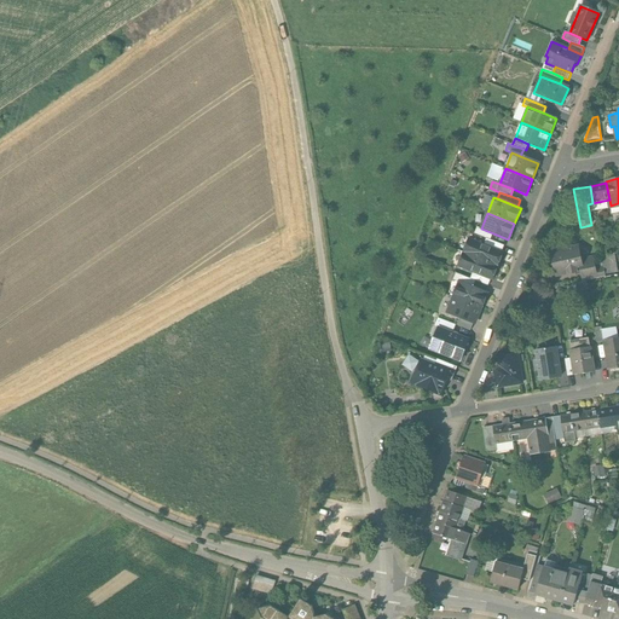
[(481,229),(478,227),(475,235),(486,238),(490,241),(493,233),(481,229)]
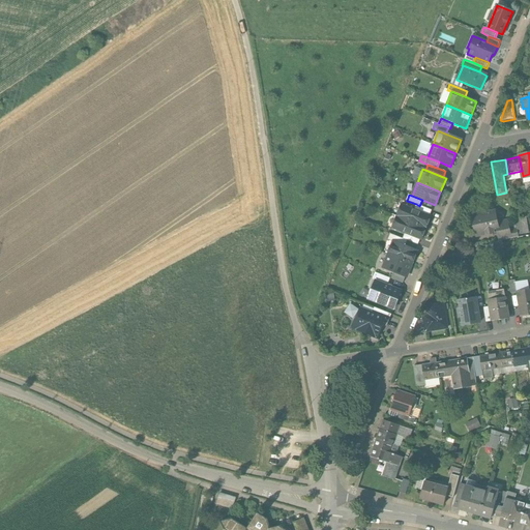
[(419,206),(416,204),(414,210),(430,216),(432,210),(419,206)]
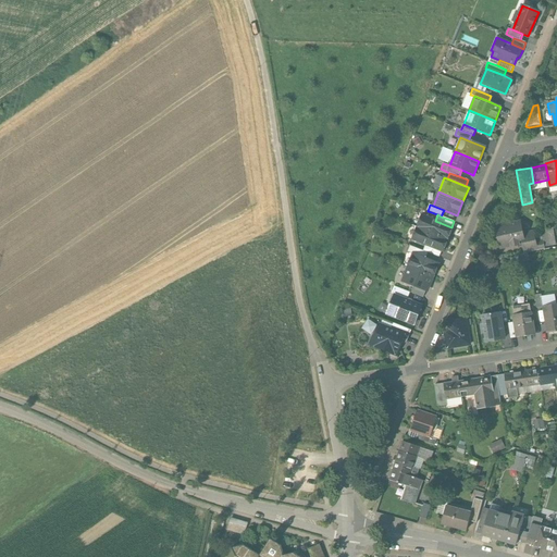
[(435,221),(422,215),(417,227),(447,239),(453,227),(452,227),(435,221)]
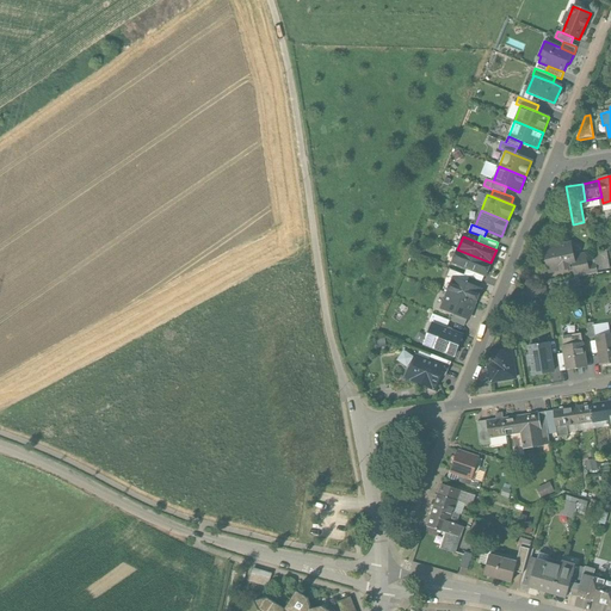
[(569,245),(556,247),(556,252),(545,253),(543,257),(544,263),(548,265),(550,272),(561,270),(561,271),(569,270),(569,269),(573,267),(587,265),(585,254),(573,258),(569,245)]
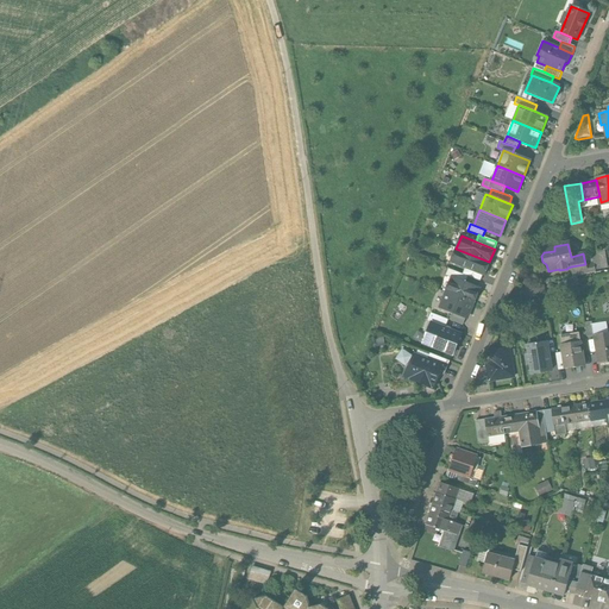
[(489,262),(456,249),(451,262),(465,268),(483,275),(484,276),(489,262)]
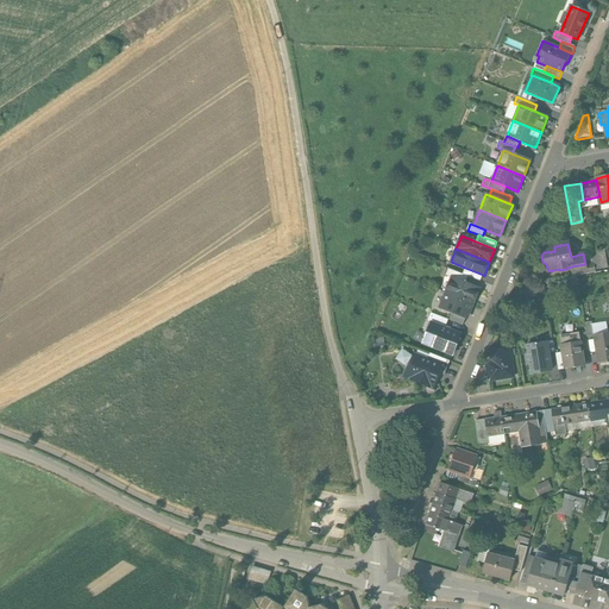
[(585,264),(571,267),(573,277),(596,272),(594,264),(585,267),(585,264)]
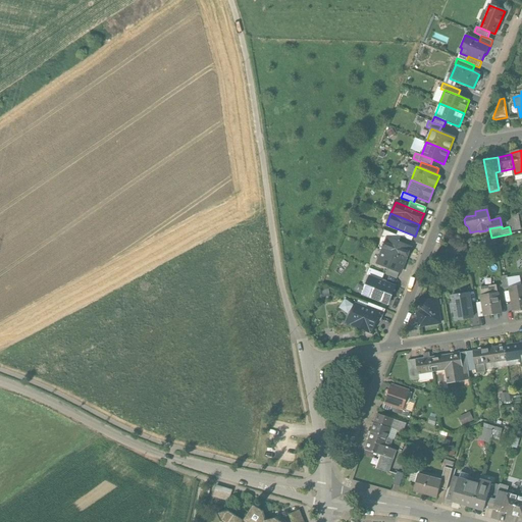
[(414,236),(399,229),(397,236),(401,238),(412,242),(414,236)]
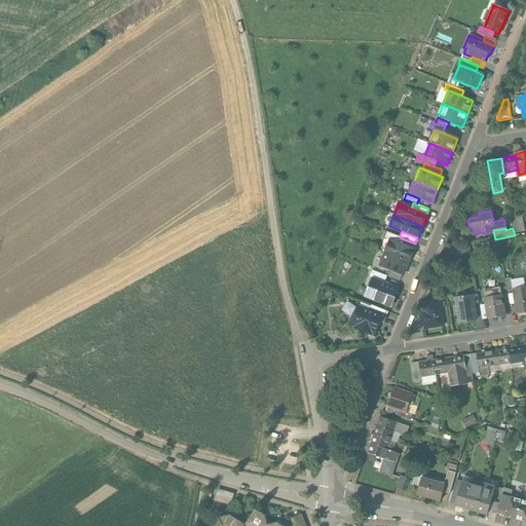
[(400,237),(387,232),(384,238),(390,240),(402,245),(404,239),(400,237)]
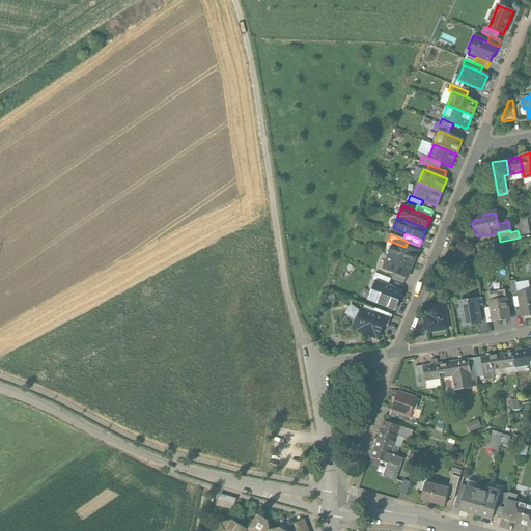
[(406,247),(394,243),(389,256),(412,266),(417,252),(406,247)]
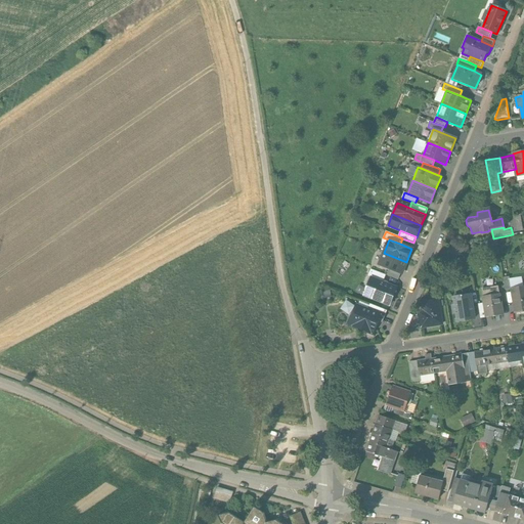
[(406,262),(384,253),(379,265),(389,269),(401,273),(401,274),(406,262)]
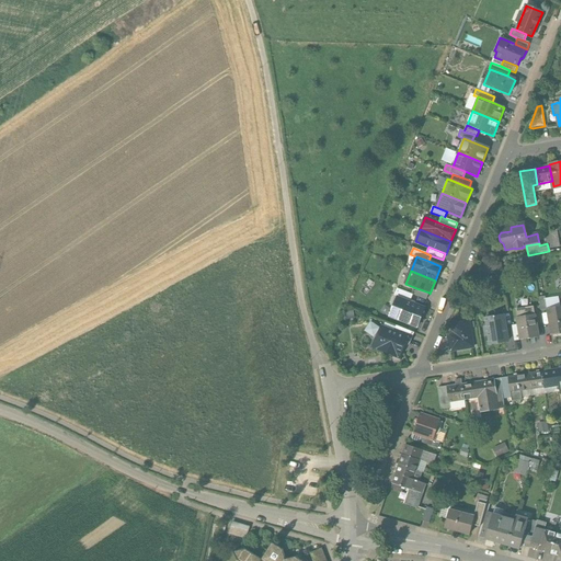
[(430,293),(416,288),(414,295),(426,300),(430,293)]
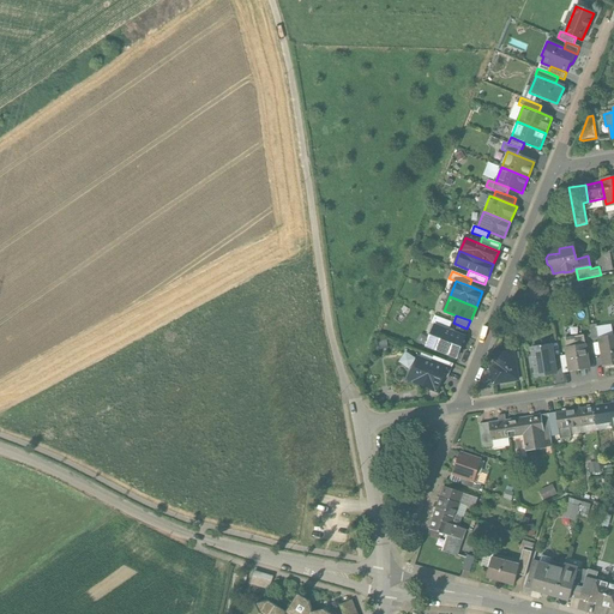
[(452,323),(439,318),(435,326),(449,331),(452,323)]
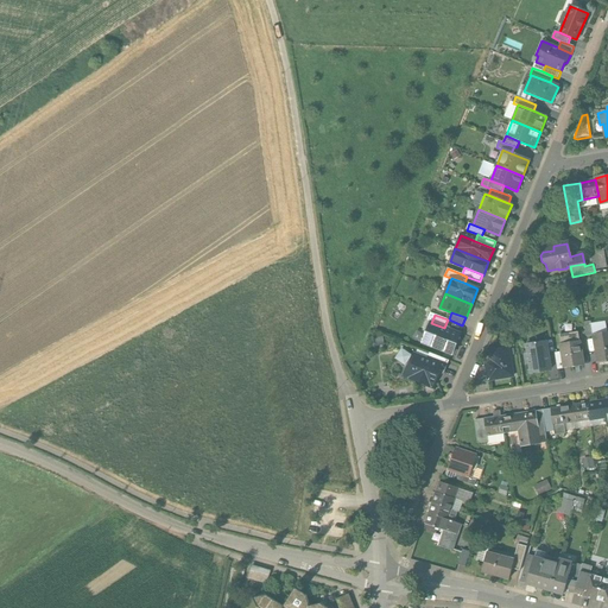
[(426,321),(423,331),(426,333),(423,343),(451,354),(460,334),(444,328),(431,323),(426,321)]
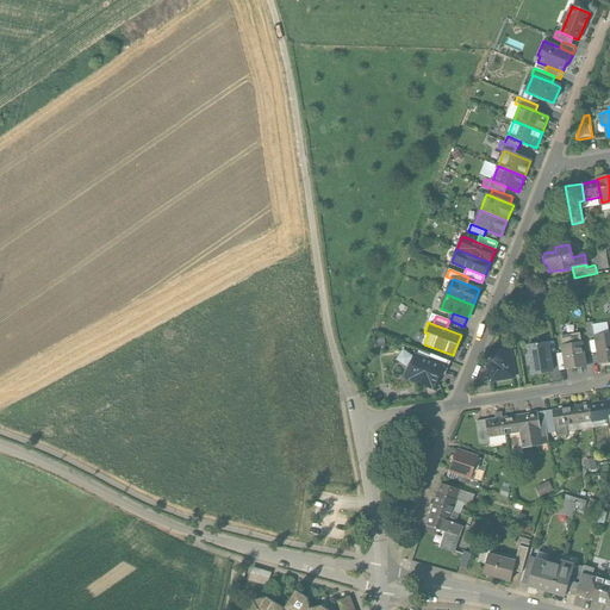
[(609,334),(595,337),(599,365),(609,362),(609,334)]
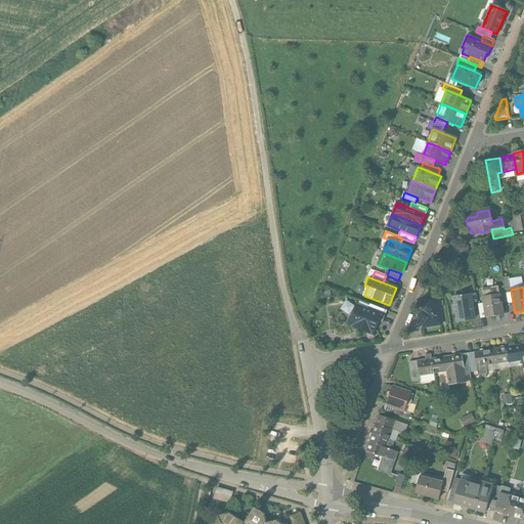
[(471,295),(453,297),(454,306),(452,306),(453,314),(455,313),(456,321),(474,319),(471,295)]
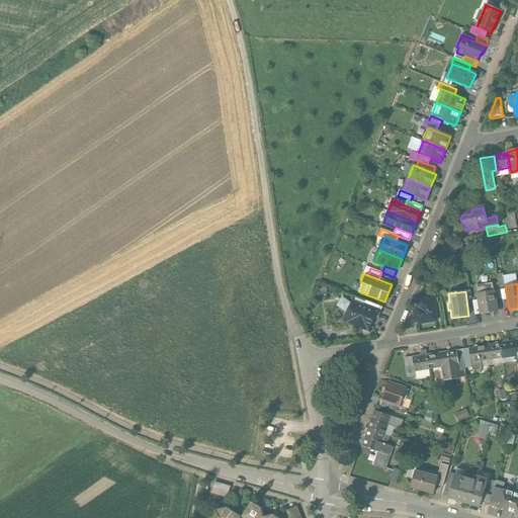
[(494,291),(478,293),(479,300),(481,314),(481,315),(498,312),(494,291)]
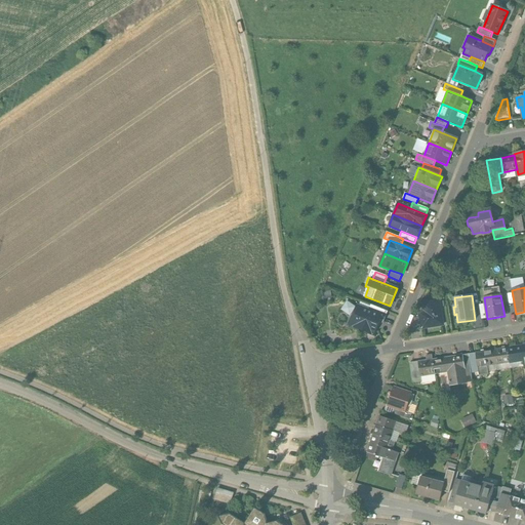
[(439,301),(423,305),(426,317),(420,318),(422,328),(443,325),(439,301)]
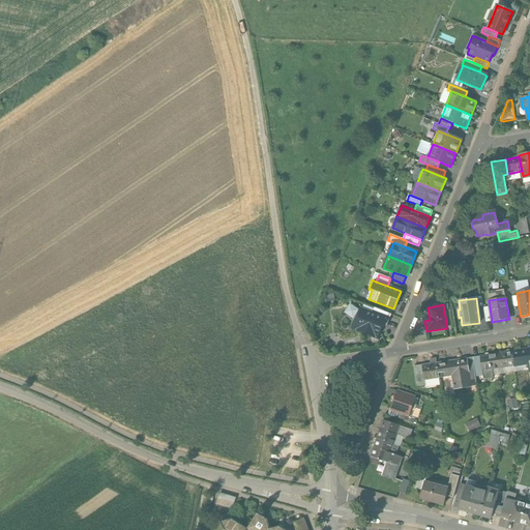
[(372,314),(360,308),(355,321),(354,320),(351,328),(358,331),(359,330),(374,336),(375,335),(376,335),(380,327),(379,327),(380,324),(381,324),(377,322),(379,317),(378,317),(379,314),(378,313),(379,310),(374,307),(372,314)]
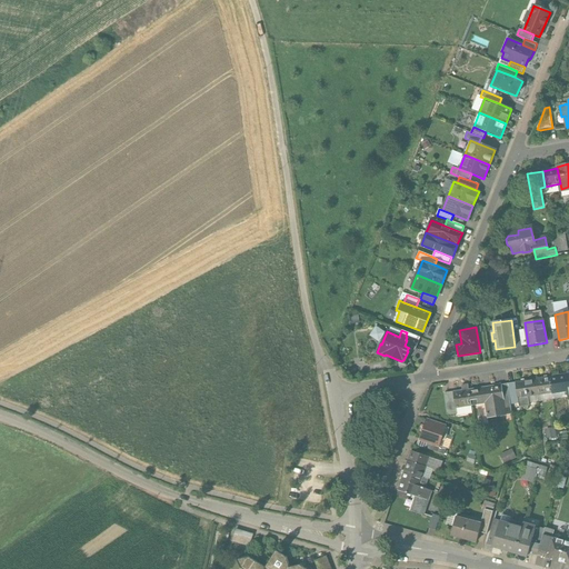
[(420,338),(407,332),(406,336),(407,337),(406,340),(407,340),(405,346),(409,348),(415,351),(420,338)]
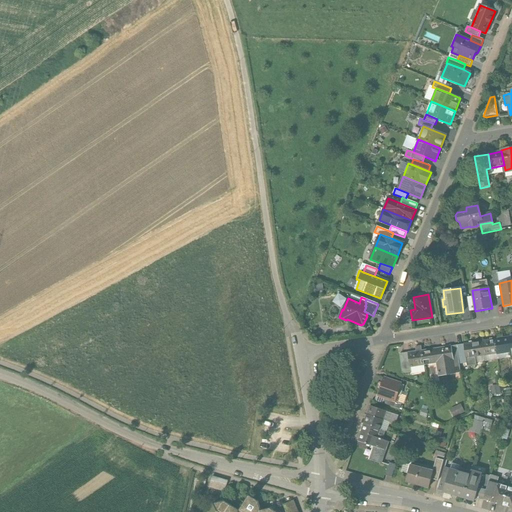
[(511,336),(495,339),(497,354),(510,352),(511,359),(511,336)]
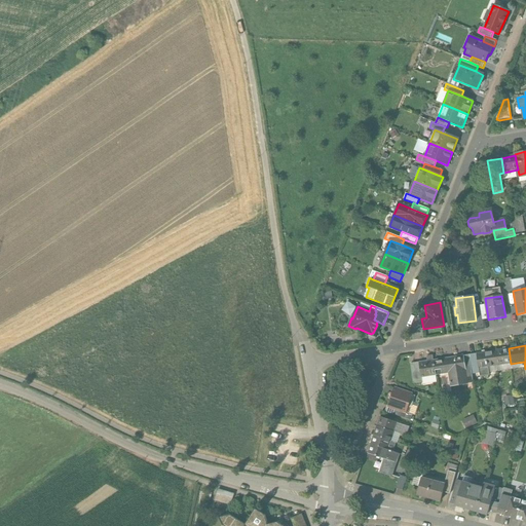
[(509,348),(477,353),(480,373),(480,376),(489,375),(488,367),(511,364),(509,348)]
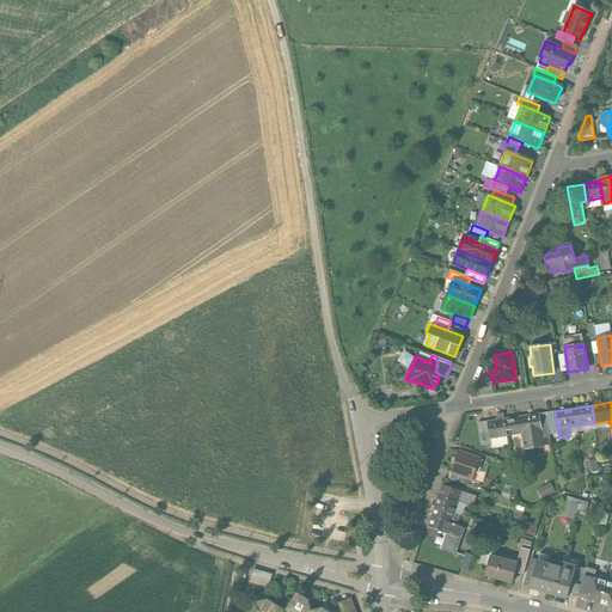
[(555,411),(546,412),(549,435),(558,434),(555,411)]
